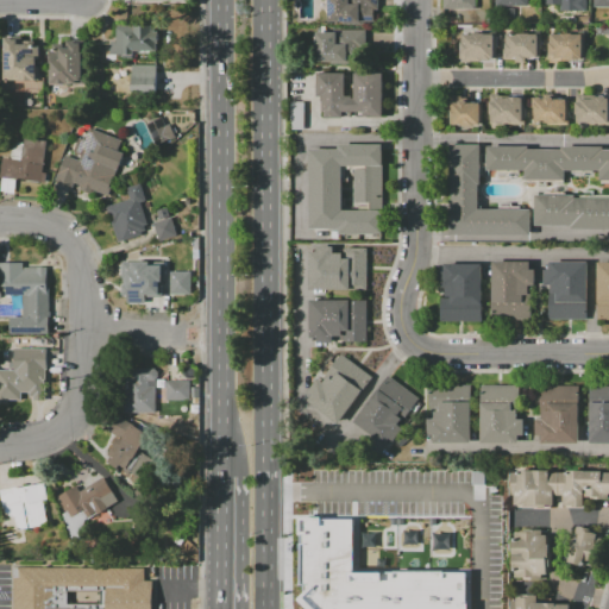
[(328,0),(378,0),(380,10),(374,10),(374,25),(344,25),(344,22),(330,22),(328,0)]
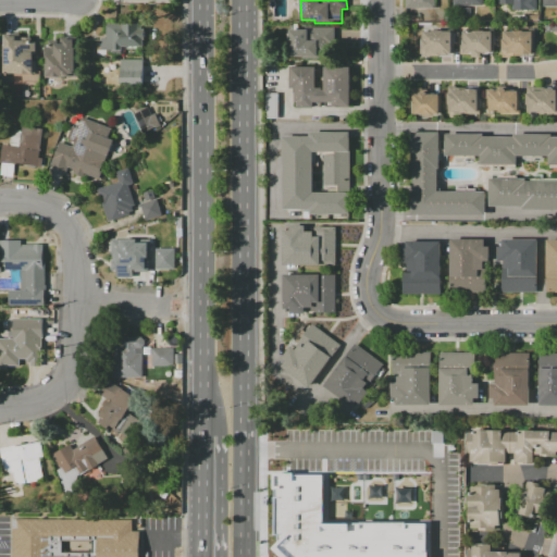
[(406,0),(406,9),(435,9),(434,0),(406,0)]
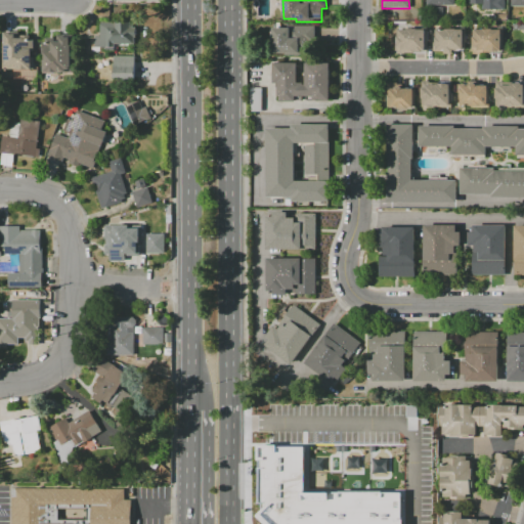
[(470,0),(470,3),(482,3),(482,9),(505,9),(505,0),(470,0)]
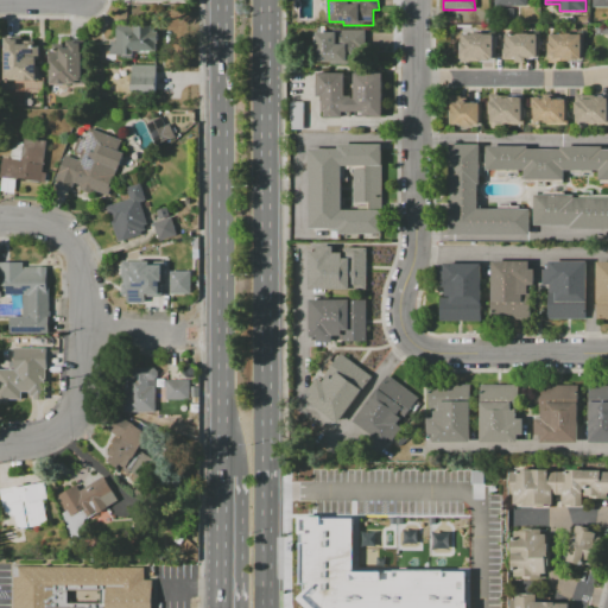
[(116,26),(151,26),(151,32),(159,32),(159,42),(157,42),(157,51),(131,51),(131,55),(109,55),(111,43),(116,43),(116,26)]
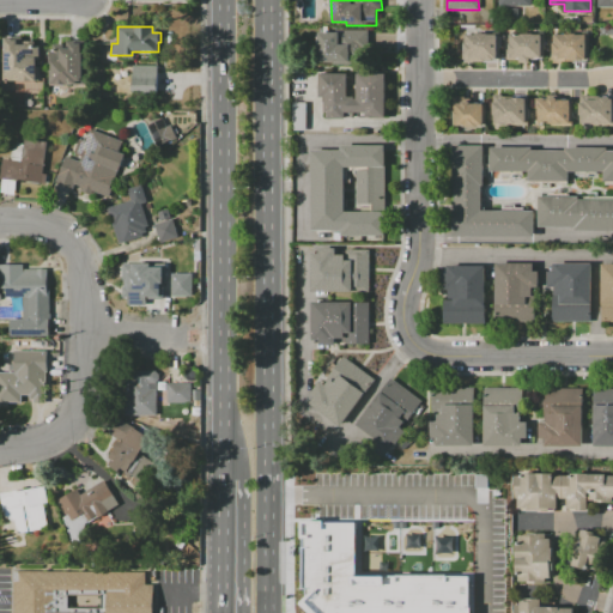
[(499,30),(499,61),(463,61),(463,29),(481,29),(481,30),(499,30)]
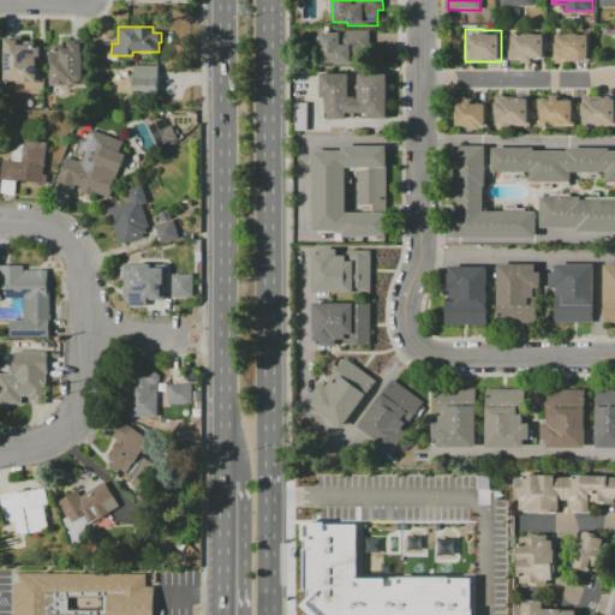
[(369,31),(369,63),(354,63),(354,65),(334,65),(334,63),(320,63),(320,33),(342,34),(342,30),(369,31)]
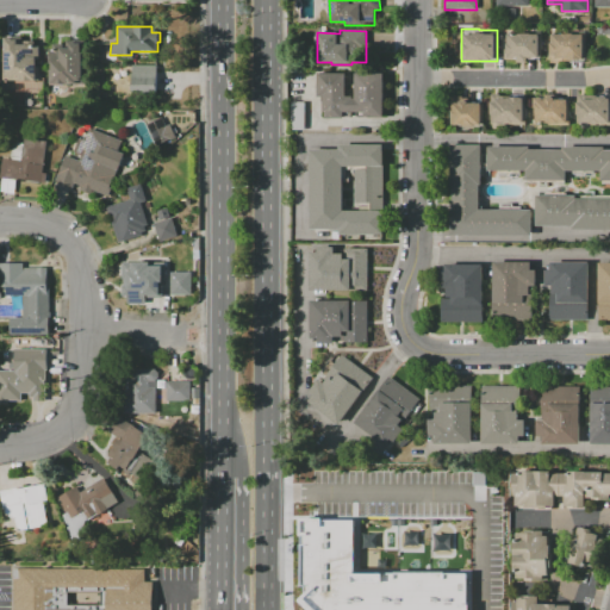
[(542,32),(542,58),(505,58),(505,39),(506,39),(506,33),(520,33),(520,32),(542,32)]
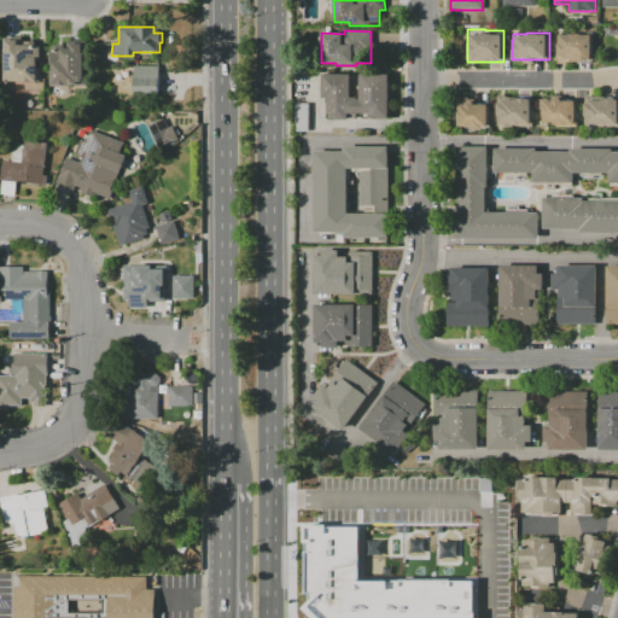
[(593,34),(593,63),(566,63),(566,65),(555,65),(555,50),(558,50),(558,41),(555,41),(555,34),(593,34)]
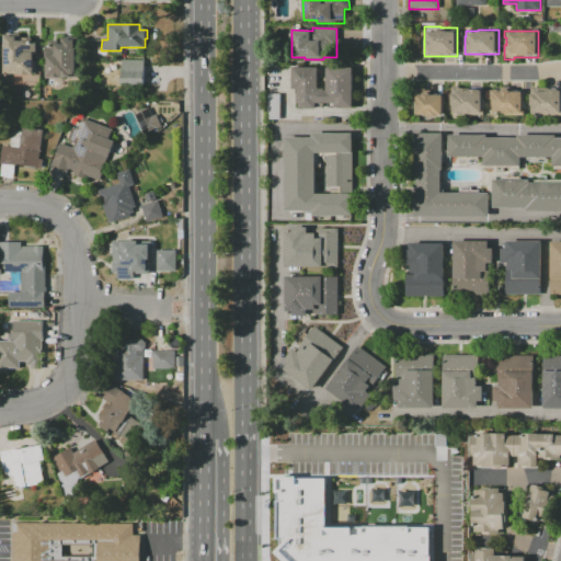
[(2,35),(2,66),(7,66),(7,71),(11,71),(11,75),(36,76),(37,43),(30,43),(30,39),(19,39),(19,35),(2,35)]
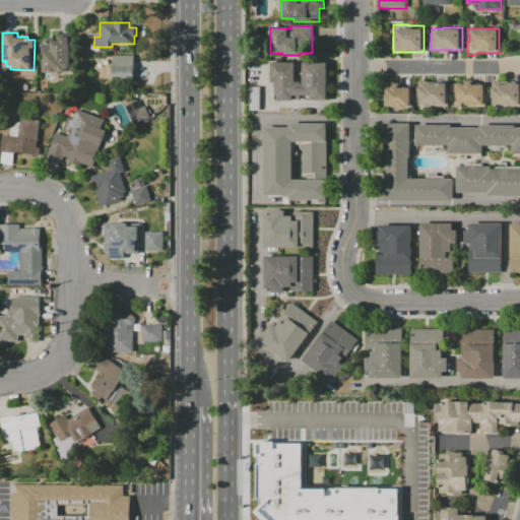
[(40,43),(41,54),(44,54),(44,59),(41,59),(41,71),(70,71),(70,37),(60,37),(60,41),(53,41),(53,37),(44,37),(44,43),(40,43)]
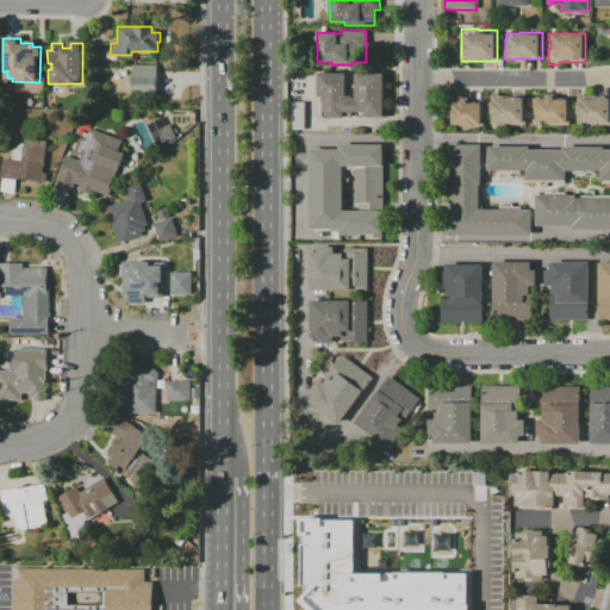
[(131,64),(131,93),(156,93),(156,66),(131,64)]
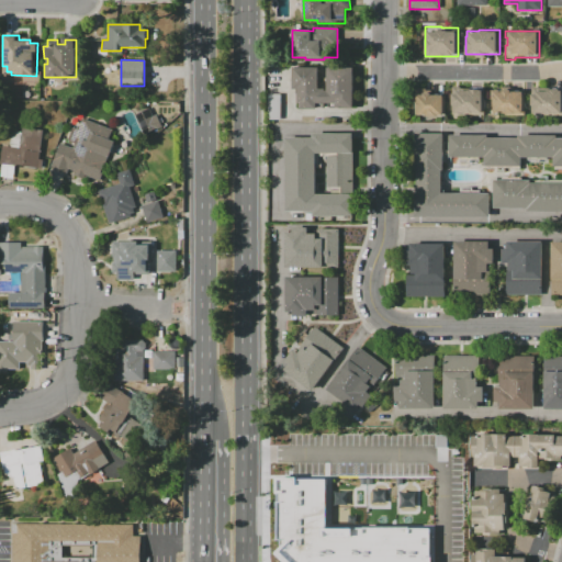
[(293,67),(318,68),(318,89),(326,89),(326,68),(352,68),(352,108),(332,108),(332,103),(316,103),(316,109),(300,109),(300,103),(298,103),(298,99),(298,93),(295,93),(295,89),(293,89),(293,67)]
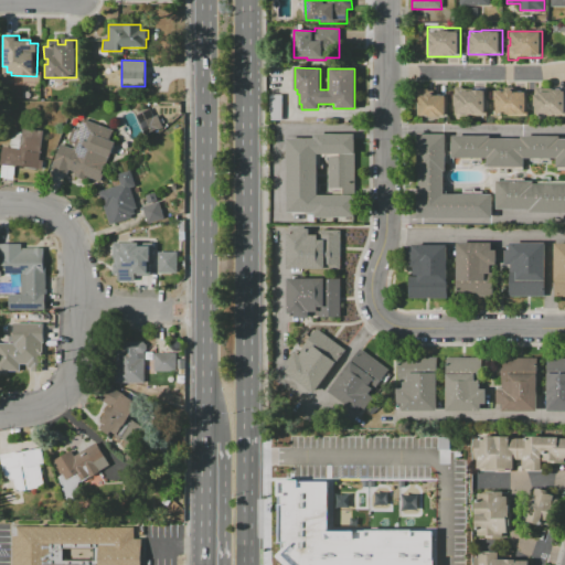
[(496,113),(496,92),(505,92),(505,88),(513,88),(513,92),(528,92),(528,116),(508,116),(508,113),(496,113)]
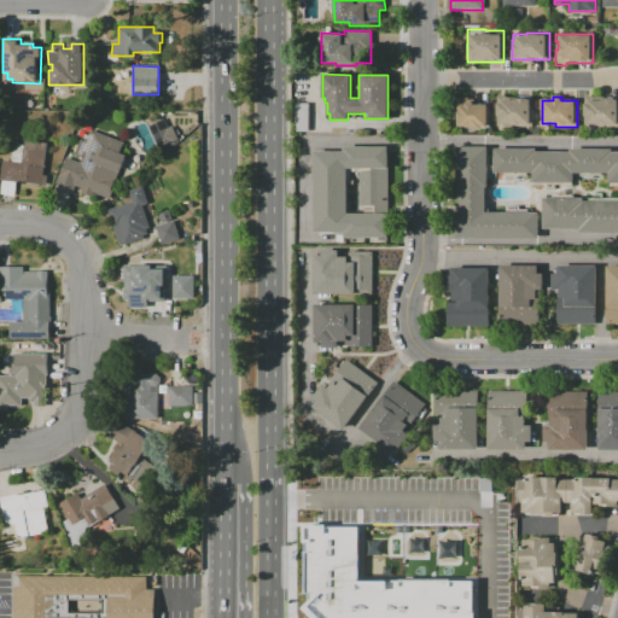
[(456,98),(468,98),(468,101),(477,101),(477,105),(489,105),(489,127),(482,127),(482,128),(467,128),(467,127),(456,127),(456,98)]
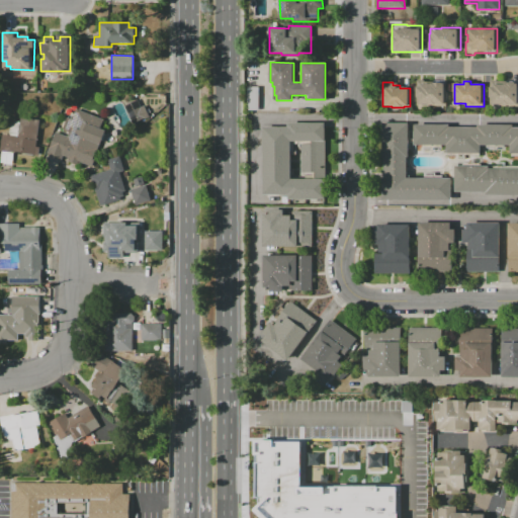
[(517,105),(490,105),(490,87),(494,87),(494,85),(507,85),(507,82),(516,82),(516,85),(517,85),(517,105)]
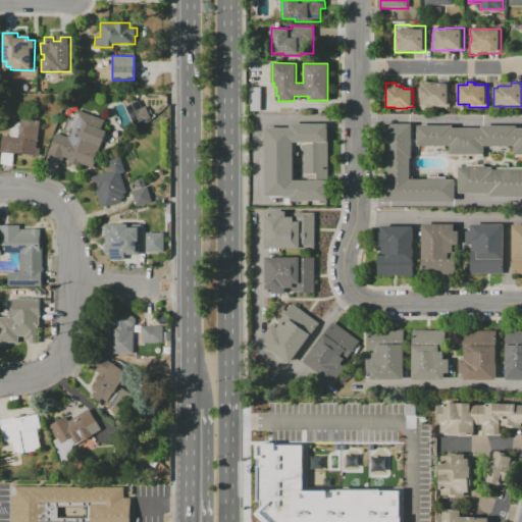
[(419,105),(419,88),(425,88),(425,85),(435,85),(435,84),(450,84),(450,107),(430,107),(430,105),(419,105)]
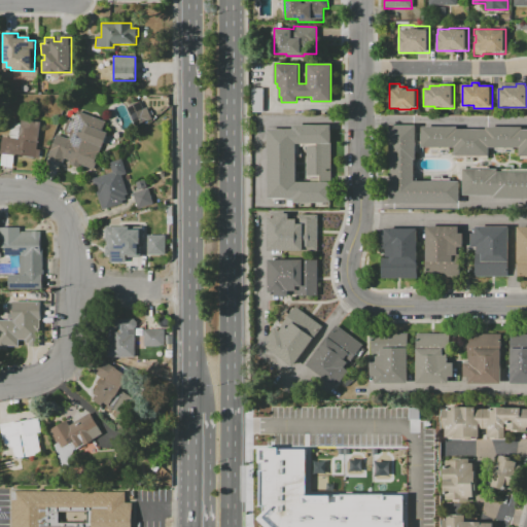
[(264,112),(251,112),(250,89),(262,89),(264,112)]
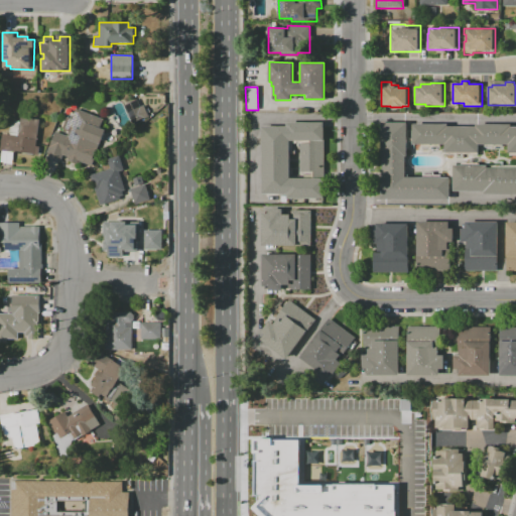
[(137,100),(124,106),(132,124),(149,116),(144,103),(139,105),(137,100)]
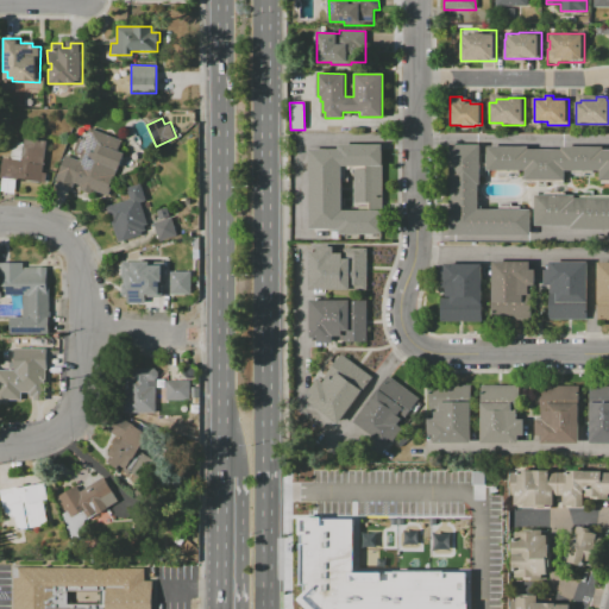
[(88,129),(85,139),(79,138),(74,152),(81,155),(80,161),(66,155),(56,181),(74,187),(75,183),(82,186),(81,190),(92,194),(93,190),(108,196),(118,170),(119,171),(125,154),(119,151),(123,140),(88,129)]
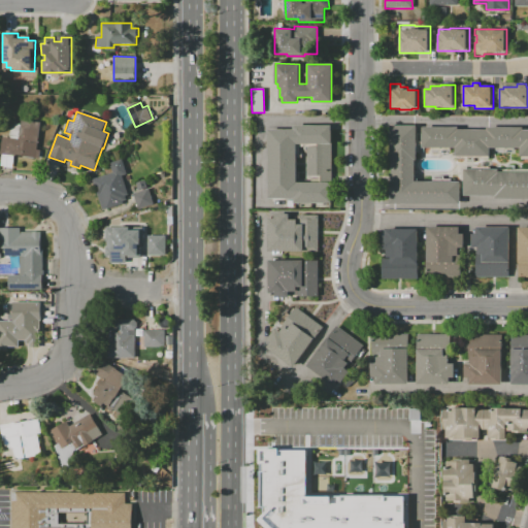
[(0,153),(3,136),(18,138),(20,120),(41,123),(37,150),(40,151),(39,159),(0,153)]
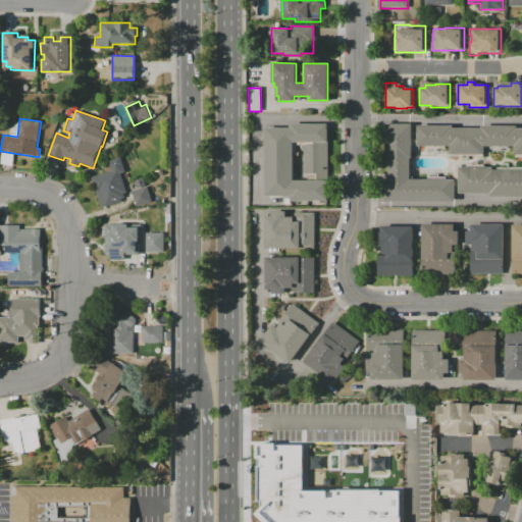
[(456,200),(385,200),(385,179),(387,179),(387,159),(385,159),(385,123),(412,123),(412,159),(410,159),(410,179),(456,180),(456,200)]
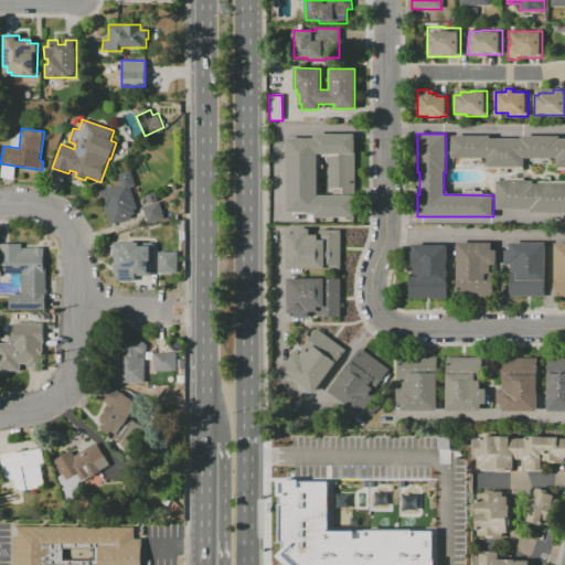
[(355,135),(355,188),(328,188),(329,157),(340,157),(340,155),(318,155),(317,194),(355,195),(355,216),(287,216),(287,138),(315,138),(315,135),(355,135)]
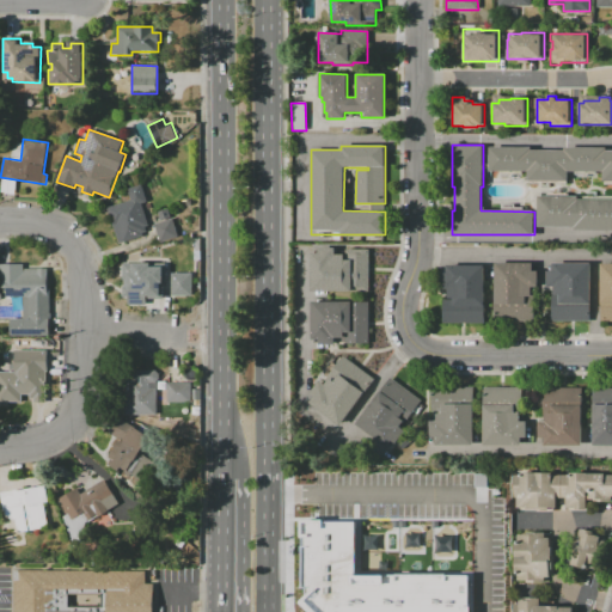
[(611,182),(604,182),(604,172),(567,172),(567,183),(528,183),(528,172),(489,172),(489,147),(532,147),(532,151),(565,151),(565,147),(607,147),(607,151),(611,151),(611,182)]
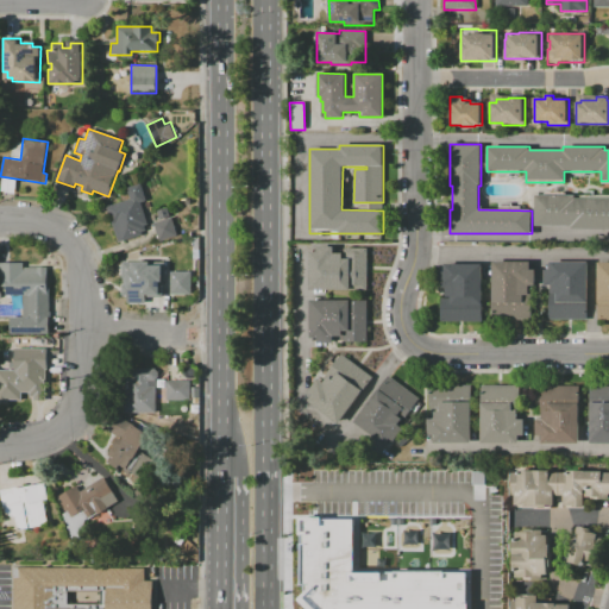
[(106,207),(130,199),(126,188),(140,183),(146,201),(140,203),(148,225),(144,226),(145,231),(142,232),(142,234),(118,242),(106,207)]
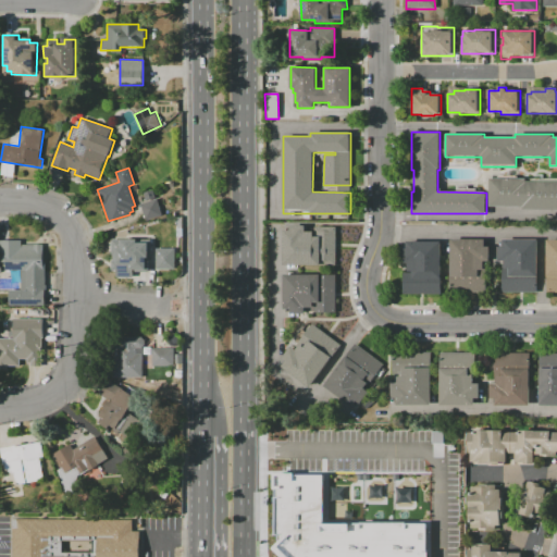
[(490,206),(490,178),(525,178),(525,182),(556,182),(556,209),(522,209),(522,206),(490,206)]
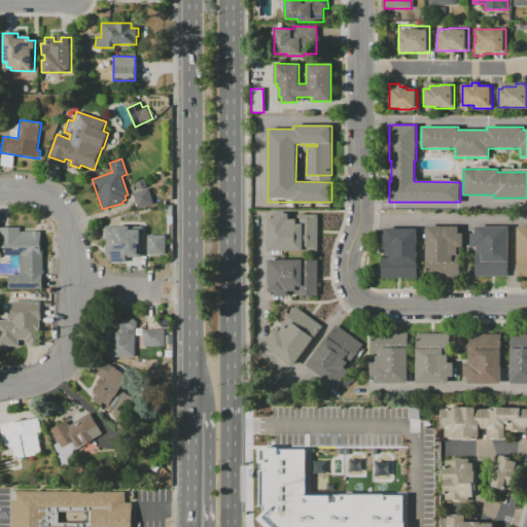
[(135,182),(138,190),(132,194),(137,209),(153,204),(144,179),(135,182)]
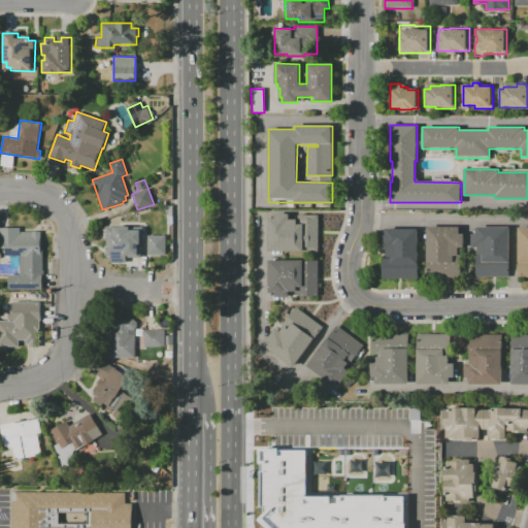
[(318,249),(305,248),(305,252),(269,252),(270,219),(274,219),(274,215),(290,215),(290,219),(298,219),(298,216),(318,216),(318,249)]
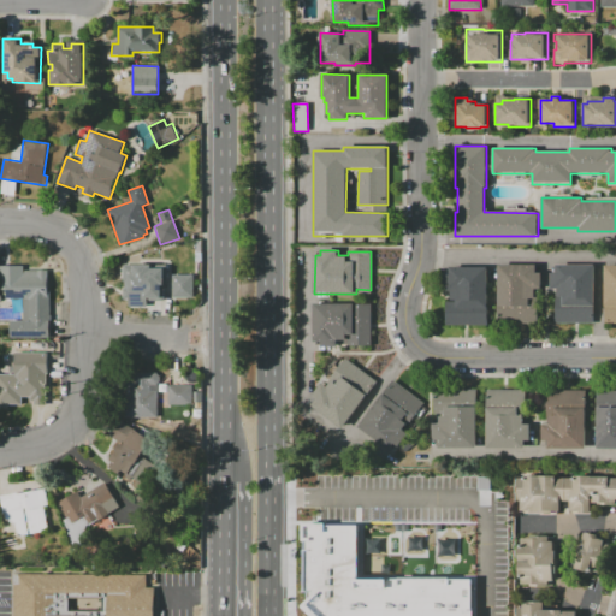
[(123,264),(152,264),(152,268),(164,268),(164,302),(147,301),(147,308),(129,308),(129,300),(123,300),(123,264)]
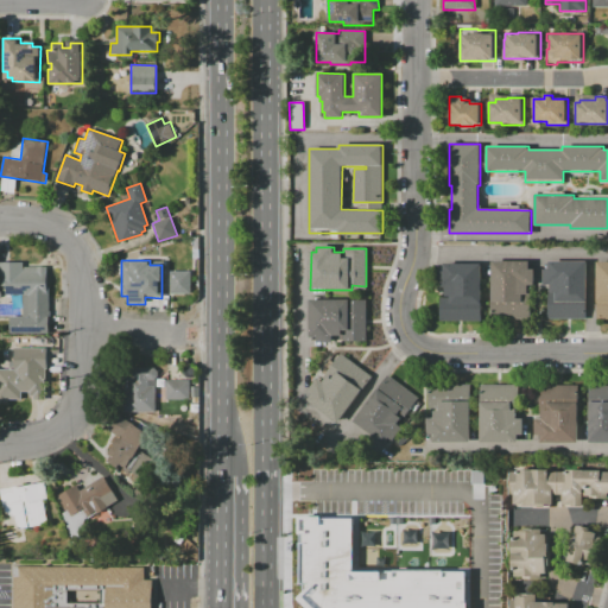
[(491,261),(530,261),(530,268),(534,268),(534,287),(530,287),(530,318),(491,318),(491,261)]
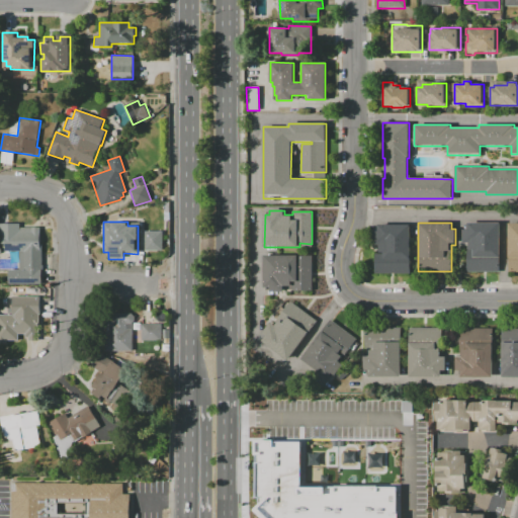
[(500,223),(499,270),(467,270),(467,242),(462,242),(462,229),(467,229),(467,223),(500,223)]
